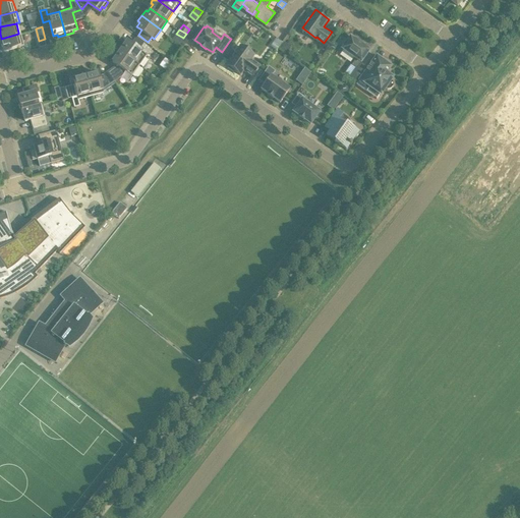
[(1,39),(1,38),(0,38),(2,45),(3,44),(4,49),(21,44),(24,43),(21,32),(18,33),(18,34),(1,39)]
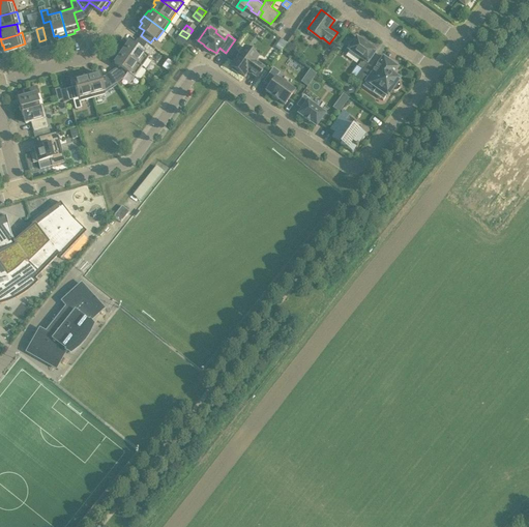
[(125,48),(123,51),(142,65),(155,47),(141,35),(135,44),(129,39),(125,47),(125,48)]
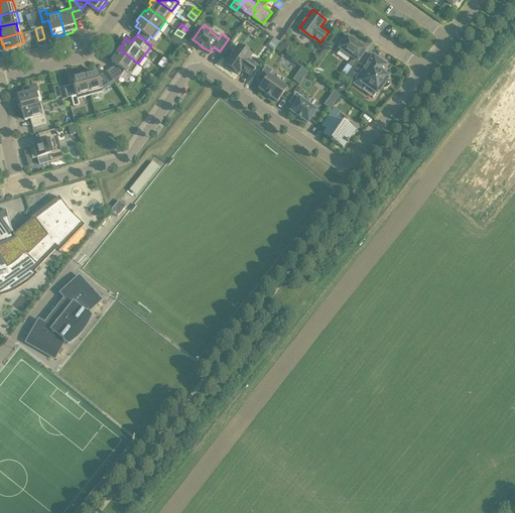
[(367,48),(348,34),(340,46),(353,56),(349,62),(354,66),(348,75),(354,79),(362,67),(356,62),(367,48)]
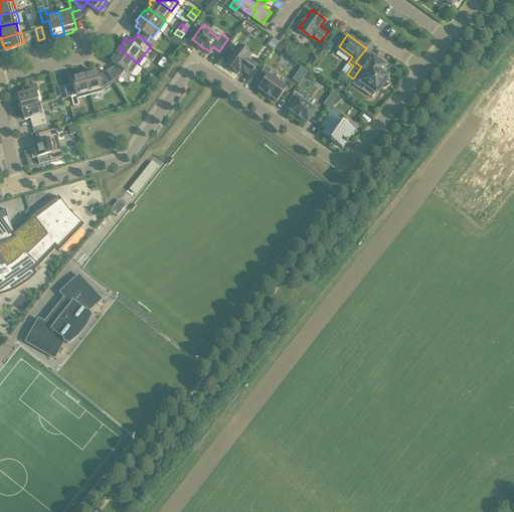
[(251,52),(238,43),(225,62),(226,63),(225,64),(231,69),(232,67),(238,71),(241,66),(250,72),(257,63),(248,57),(251,52)]
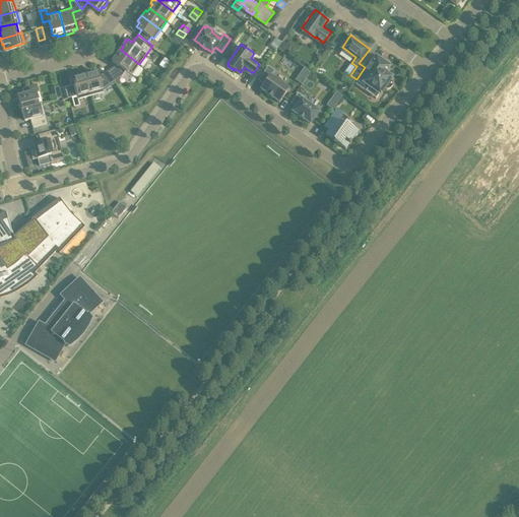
[(132,74),(139,64),(121,50),(118,54),(117,53),(113,60),(117,63),(108,69),(115,79),(127,70),(132,74)]
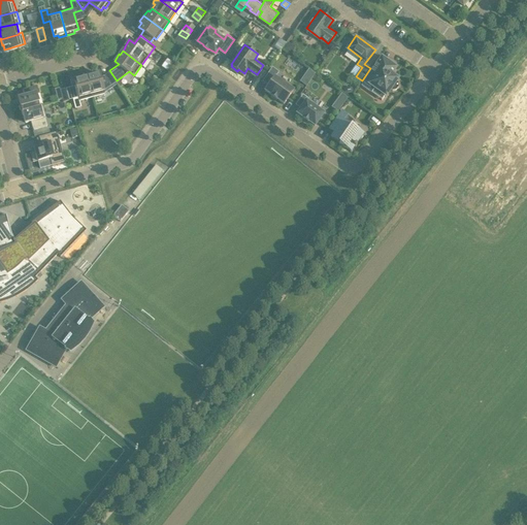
[(397,65),(383,55),(362,84),(372,91),(374,87),(387,95),(391,88),(393,89),(395,89),(397,88),(399,86),(399,84),(399,81),(397,79),(399,76),(392,72),(397,65)]
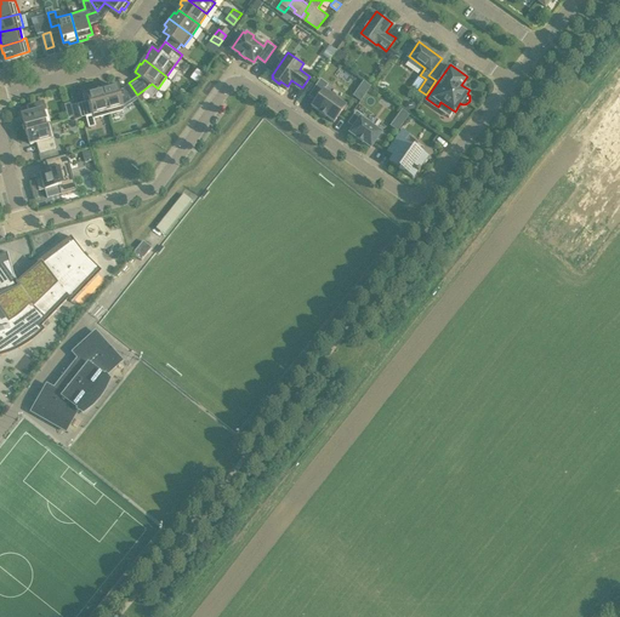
[(329,83),(322,76),(310,93),(317,98),(312,104),(320,109),(319,110),(326,115),(326,114),(335,120),(346,104),(324,89),(329,83)]
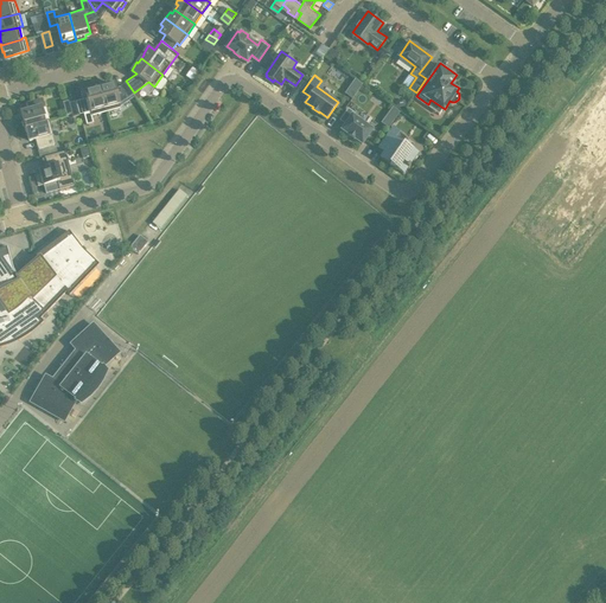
[(355,76),(345,90),(352,95),(362,82),(355,76)]
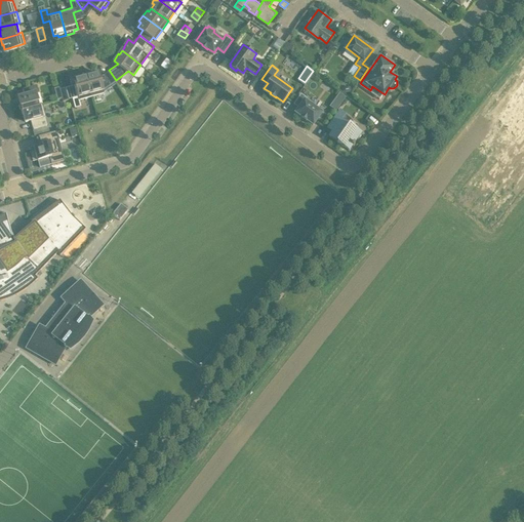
[(91,74),(86,75),(92,94),(105,91),(104,88),(116,80),(109,70),(101,76),(98,71),(90,73),(91,74)]
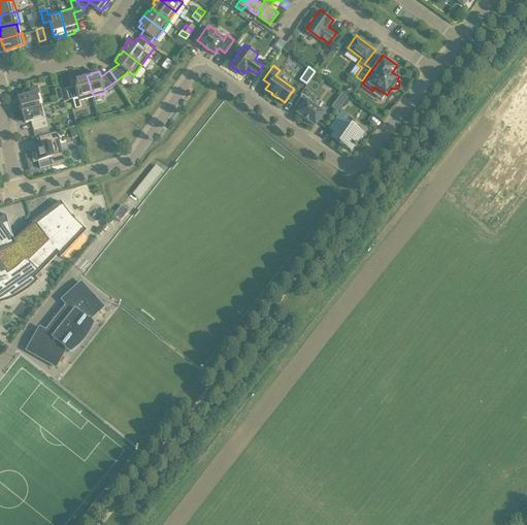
[(80,98),(93,95),(87,75),(83,76),(83,75),(74,77),(76,84),(70,86),(75,106),(81,104),(80,98)]
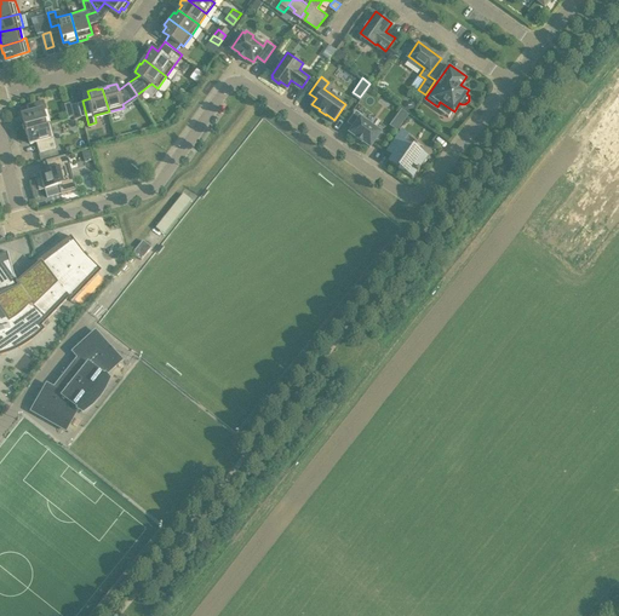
[(46,121),(43,108),(46,107),(44,98),(29,102),(30,110),(23,113),(24,117),(23,119),(26,127),(46,121)]
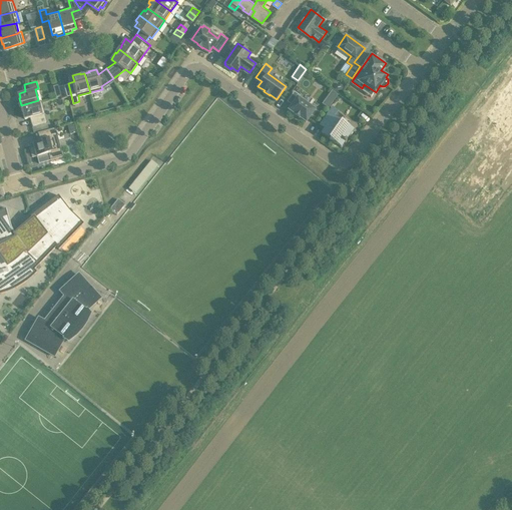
[(56,95),(61,94),(62,97),(68,95),(64,83),(59,85),(58,83),(53,84),(56,95)]
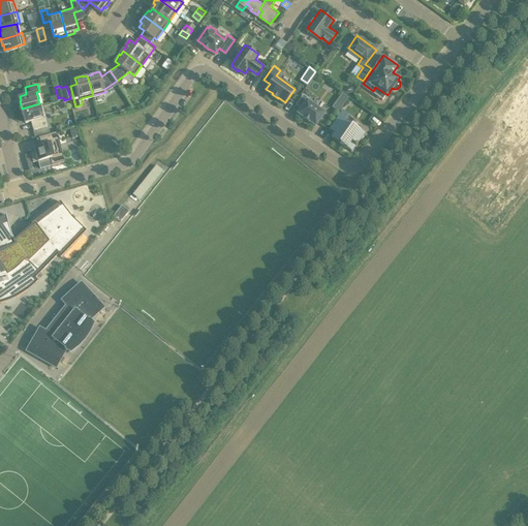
[(335,103),(341,107),(349,95),(342,91),(335,103)]
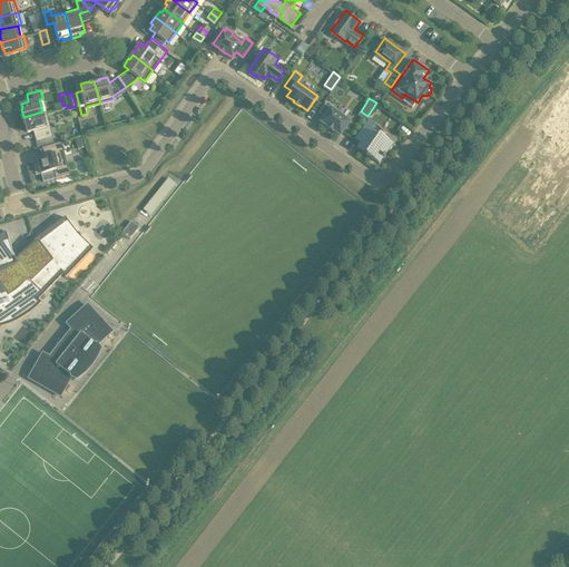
[(334,105),(327,100),(320,111),(325,115),(322,120),(329,125),(329,126),(333,129),(334,129),(341,134),(350,120),(332,107),(334,105)]
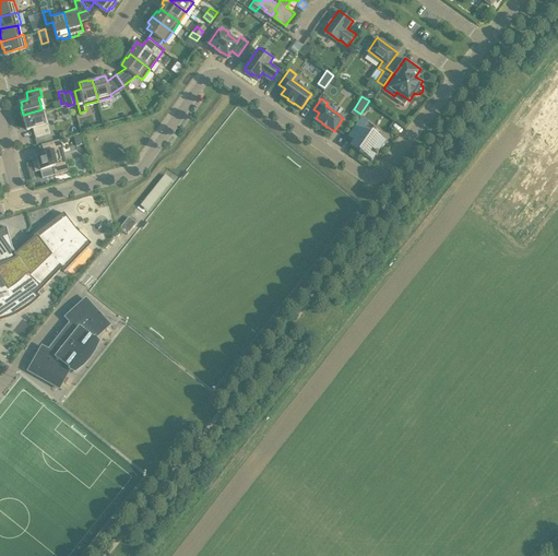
[(42,109),(23,115),(25,122),(26,122),(27,128),(33,127),(36,137),(51,132),(45,108),(42,109)]
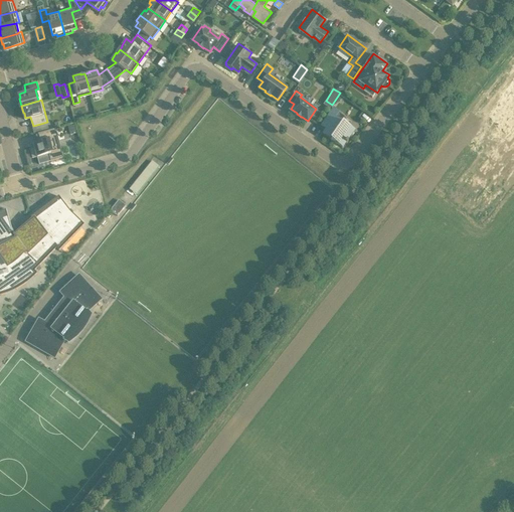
[(340,110),(334,106),(322,124),(327,127),(323,132),(330,137),(330,136),(332,138),(331,138),(343,146),(346,142),(347,142),(348,140),(347,139),(354,130),(335,116),(340,110)]
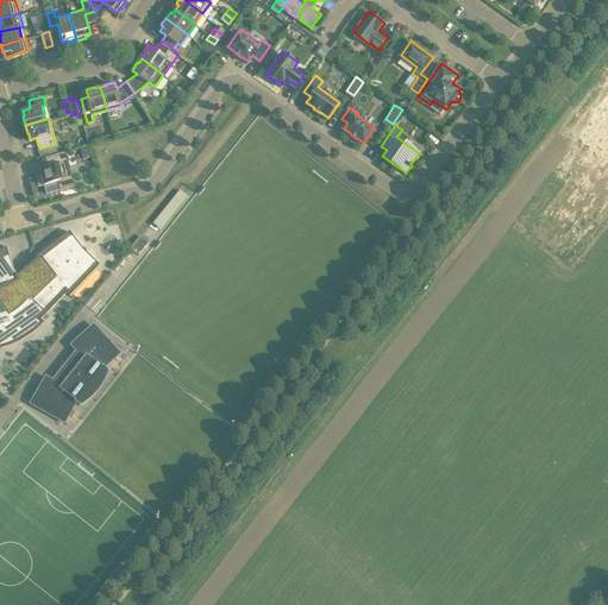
[(76,184),(67,150),(45,156),(46,156),(49,166),(41,169),(42,172),(36,174),(39,184),(44,183),(58,180),(61,188),(76,184)]
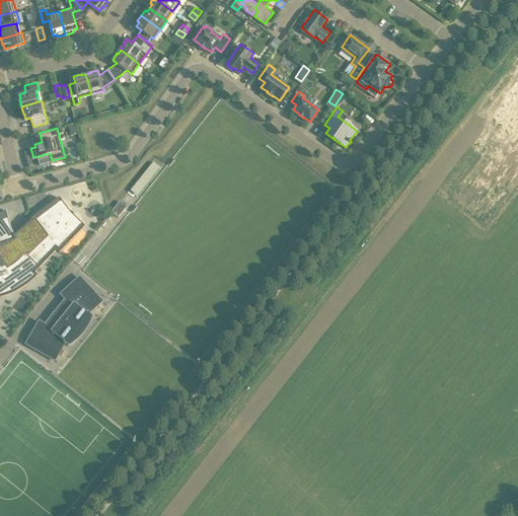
[(156,155),(131,188),(138,194),(163,161),(156,155)]
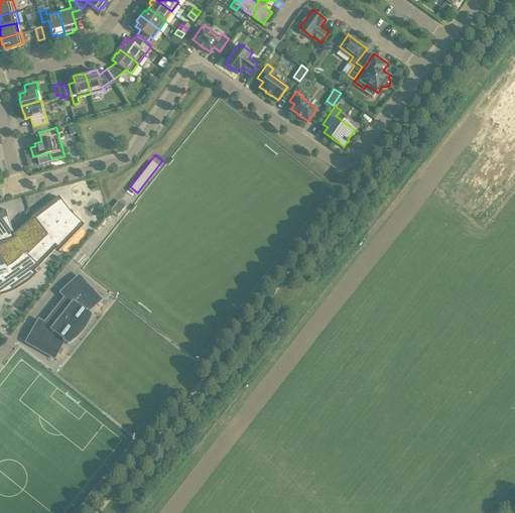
[(0,293),(2,293),(6,292),(9,291),(13,290),(14,289),(18,287),(21,285),(25,283),(28,281),(31,278),(33,276),(35,274),(37,271),(35,269),(56,246),(59,249),(85,223),(73,211),(70,208),(59,195),(30,216),(33,220),(15,233),(14,231),(12,228),(7,208),(5,209),(2,210),(0,210),(0,293)]
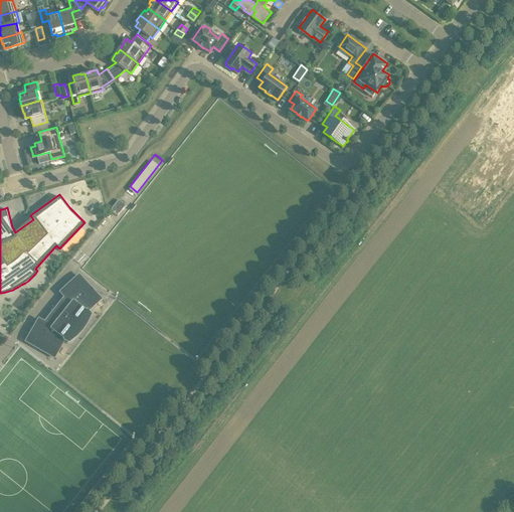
[(127,203),(119,198),(111,208),(118,213),(127,203)]
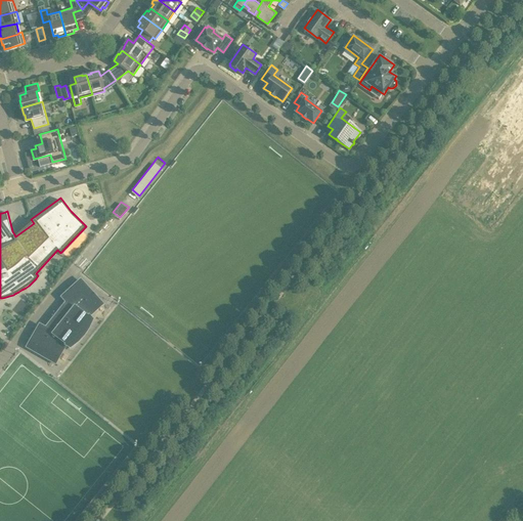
[(67,300),(46,327),(40,322),(28,345),(55,361),(66,344),(70,346),(77,341),(83,335),(87,328),(91,319),(88,316),(103,302),(81,278),(61,296),(67,300)]
